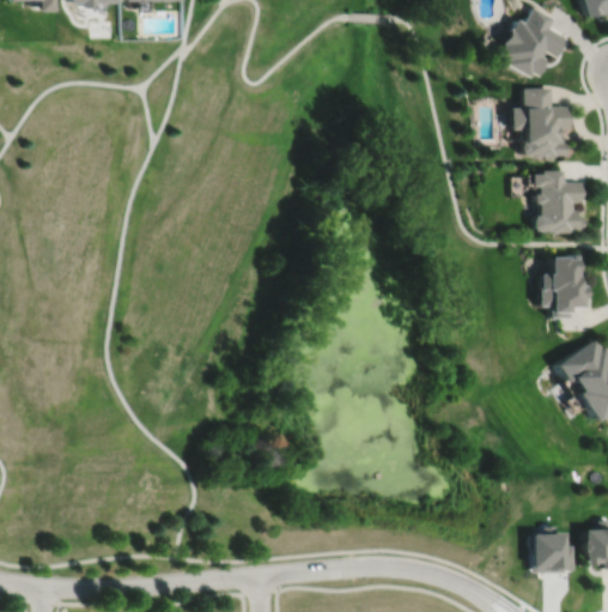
[(11,0),(12,1),(41,0),(41,12),(56,12),(56,0),(11,0)]
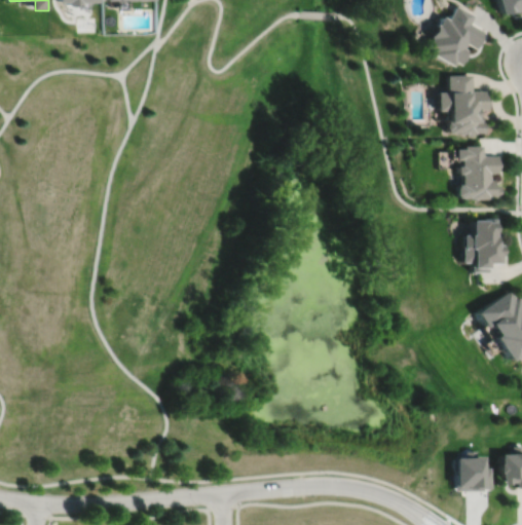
[(521,0),(500,0),(506,14),(514,12),(515,14),(521,12),(521,11),(521,0)]
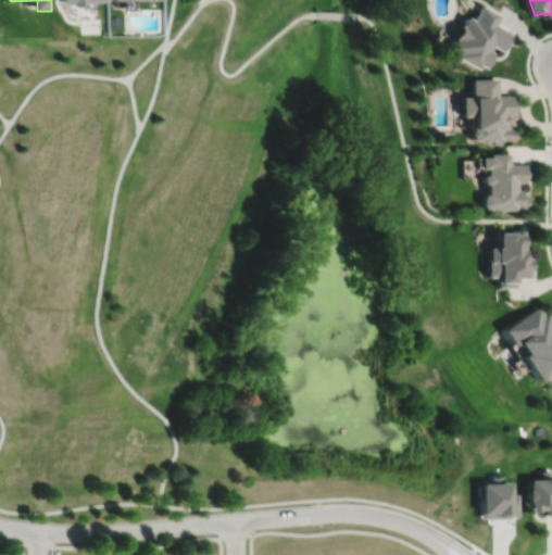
[(486,7),(478,21),(472,17),(467,26),(465,25),(458,39),(460,40),(454,49),(463,54),(461,59),(483,71),(485,66),(490,70),(496,58),(494,58),(497,53),(493,51),(496,46),(506,52),(513,40),(512,40),(515,34),(500,25),(504,16),(486,7)]
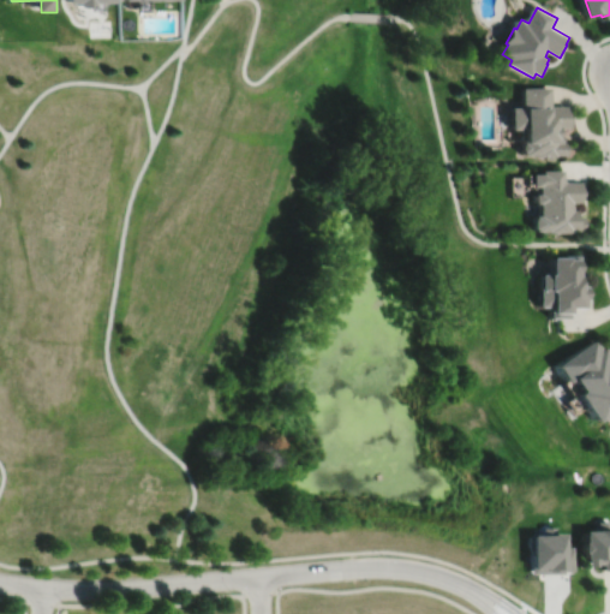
[(526,89),(526,108),(514,108),(515,131),(526,131),(526,156),(539,156),(539,158),(543,158),(543,159),(550,159),(550,158),(558,158),(558,156),(568,155),(568,142),(563,142),(563,136),(561,136),(561,129),(573,129),(573,113),(570,113),(570,106),(555,107),(554,88),(526,89)]
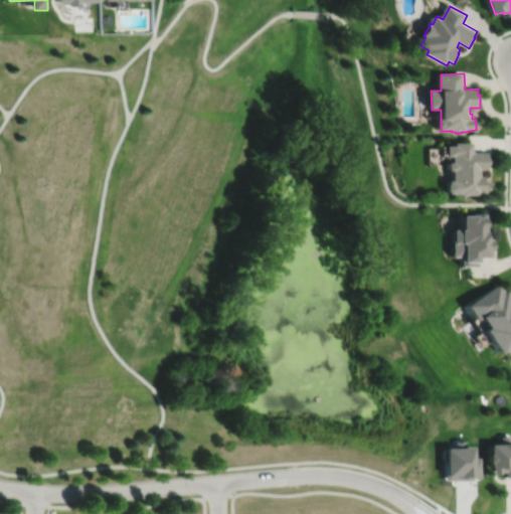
[(452,193),(452,195),(462,194),(462,196),(483,195),(483,194),(492,193),(491,182),(487,182),(486,176),(483,176),(483,171),(490,170),(490,153),(477,153),(475,151),(475,143),(458,144),(458,147),(450,147),(450,158),(455,158),(456,164),(452,164),(452,172),(456,172),(456,182),(452,182),(452,183),(451,185),(451,192),(452,193)]
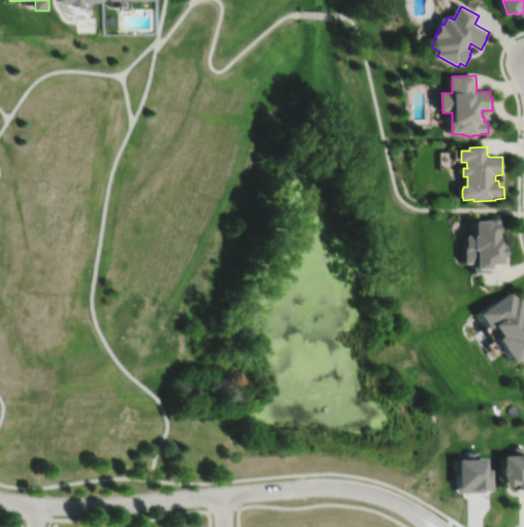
[(477,218),(477,232),(475,232),(475,233),(467,233),(467,245),(466,245),(466,261),(477,261),(477,265),(476,265),(476,272),(492,272),(492,263),(506,263),(506,243),(500,243),(500,238),(501,238),(501,230),(501,218),(477,218)]
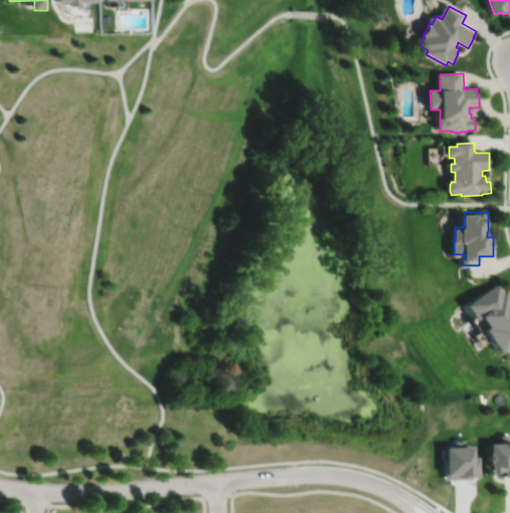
[(498,284),(467,304),(476,317),(478,316),(479,317),(482,315),(488,325),(485,327),(499,348),(509,341),(509,296),(505,289),(502,290),(498,284)]
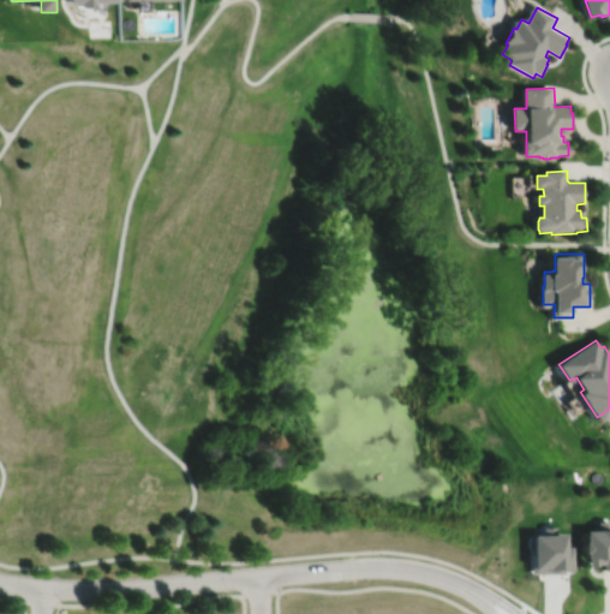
[(590,530),(590,542),(587,542),(587,552),(588,552),(588,558),(591,558),(591,565),(600,565),(600,564),(606,564),(606,570),(609,570),(609,520),(600,520),(600,529),(598,529),(598,530),(590,530)]
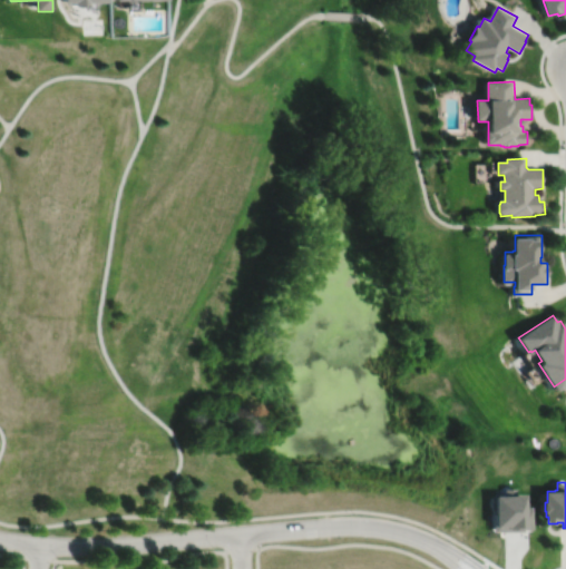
[(497,496),(497,498),(495,498),(495,500),(494,500),(495,507),(495,511),(497,511),(497,532),(527,531),(527,529),(537,529),(537,507),(528,507),(528,493),(520,493),(520,489),(508,489),(508,496),(497,496)]
